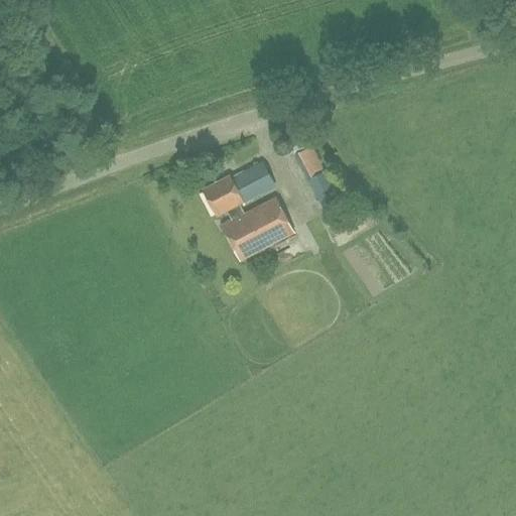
[(288,143),(294,155),(314,146),(307,133),(288,143)]
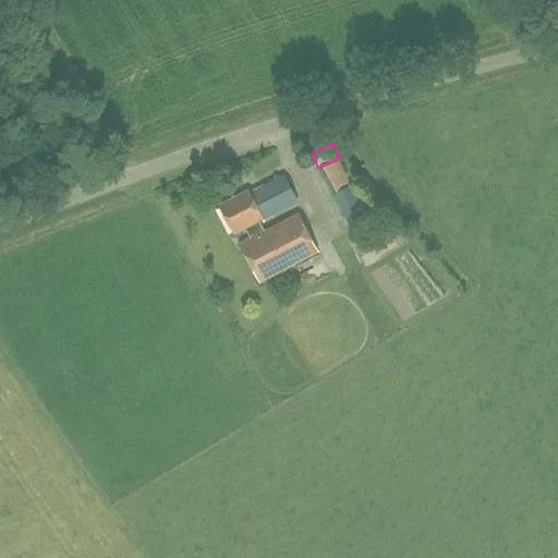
[(319,169),(332,196),(351,186),(338,159),(319,169)]
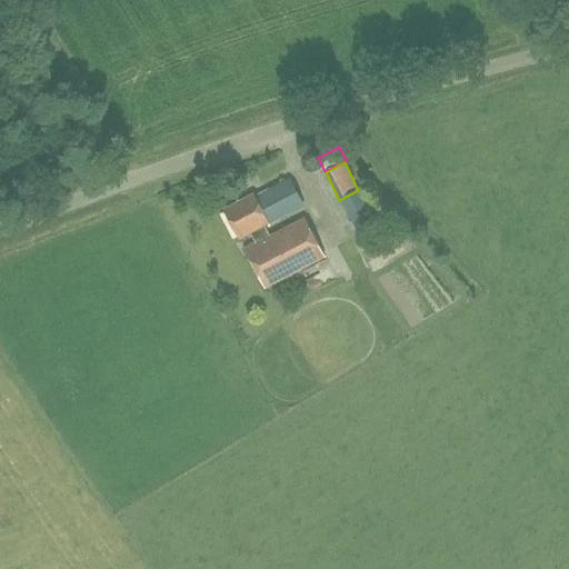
[(250,232),(251,236),(266,228),(263,226),(302,206),(289,180),(256,198),(253,193),(223,209),(239,239),(250,232)]
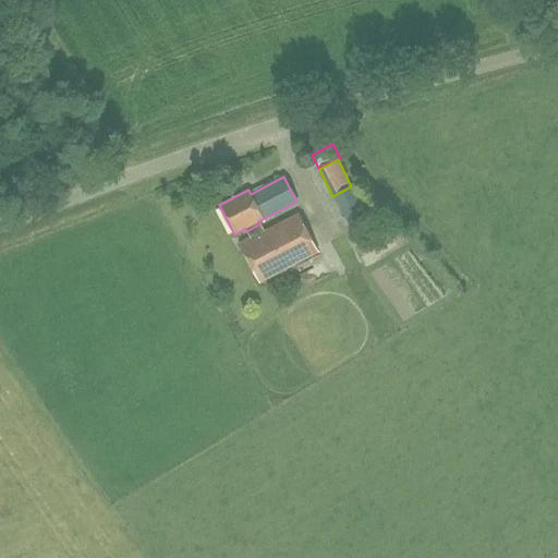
[(334,197),(350,228),(368,218),(351,187),(334,197)]
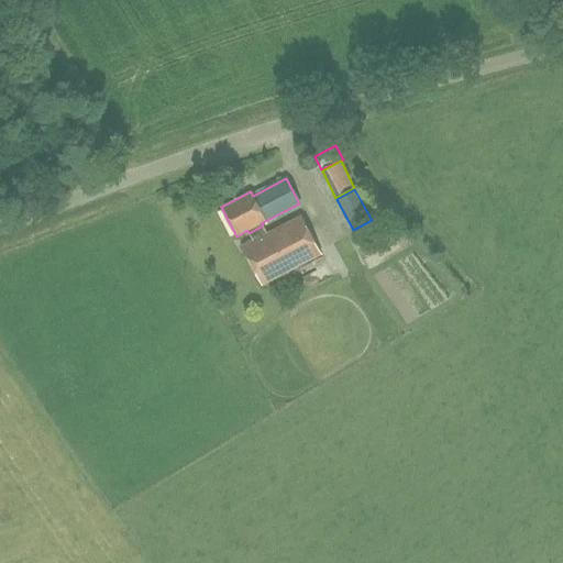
[(266,233),(263,225),(249,233),(253,240),(242,245),(262,285),(321,254),(300,216),(266,233)]
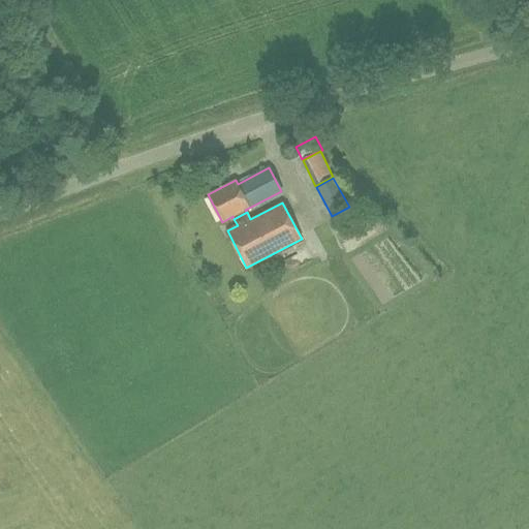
[(335,220),(347,243),(364,234),(352,211),(335,220)]
